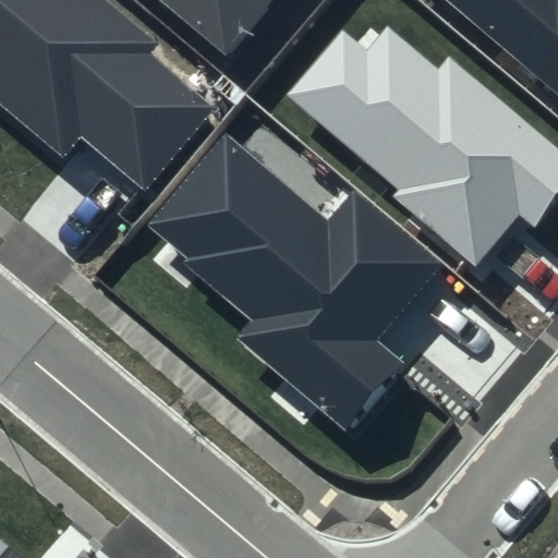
[(156,46),(100,0),(0,0),(0,101),(63,155),(81,134),(148,191),(217,108),(150,52),(156,46)]
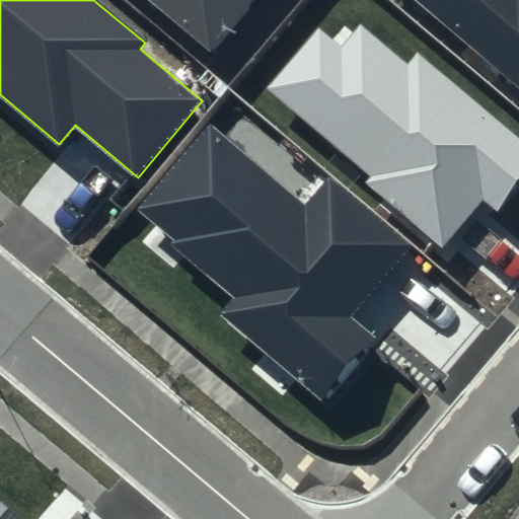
[(149,0),(209,50),(249,0),(149,0)]
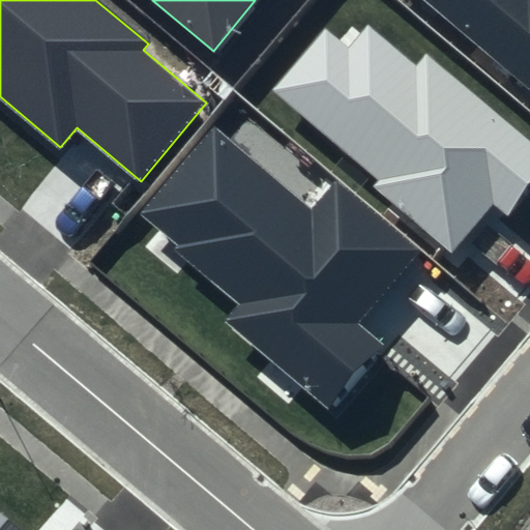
[(529,0),(432,0),(529,82),(529,0)]
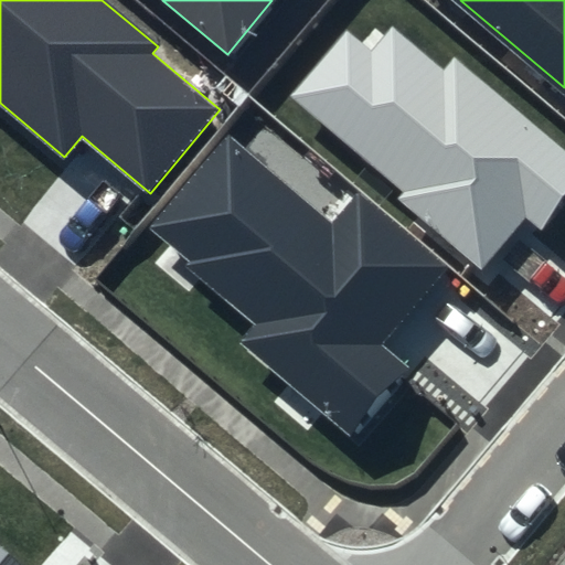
[(444,68),(393,25),(372,50),(347,28),(289,95),(401,190),(395,196),(479,267),(525,213),(542,226),(564,198),(564,150),(454,57),(444,68)]
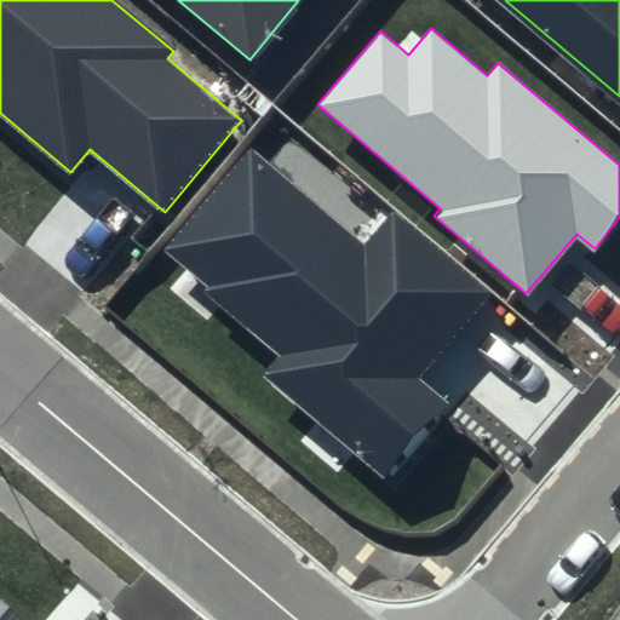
[(363,246),(250,151),(167,250),(207,283),(202,290),(282,356),(268,373),(390,475),(451,403),(422,379),(491,296),(391,212),(363,246)]
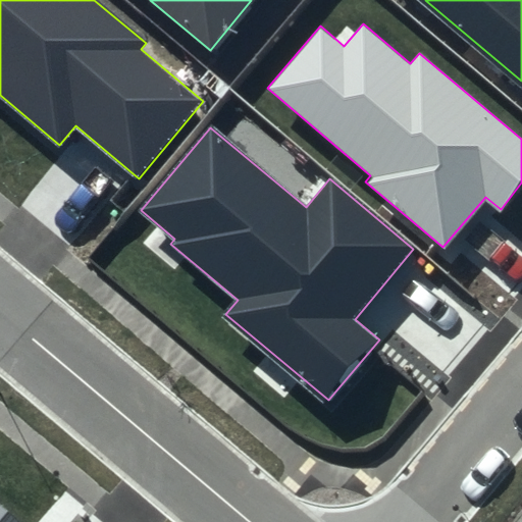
[(15,521),(0,509),(0,521),(15,521)]
